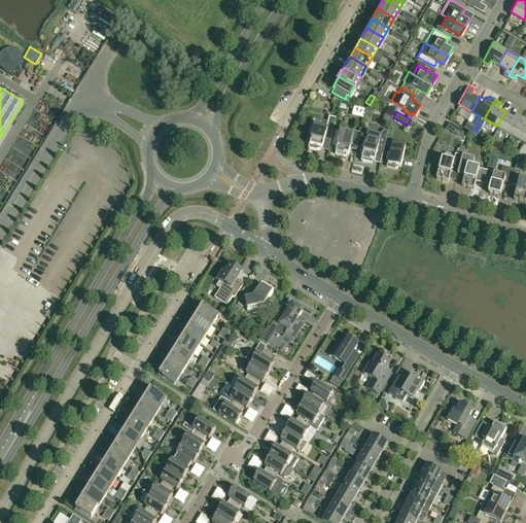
[(510,133),(521,114),(515,111),(513,115),(505,111),(497,126),(510,133)]
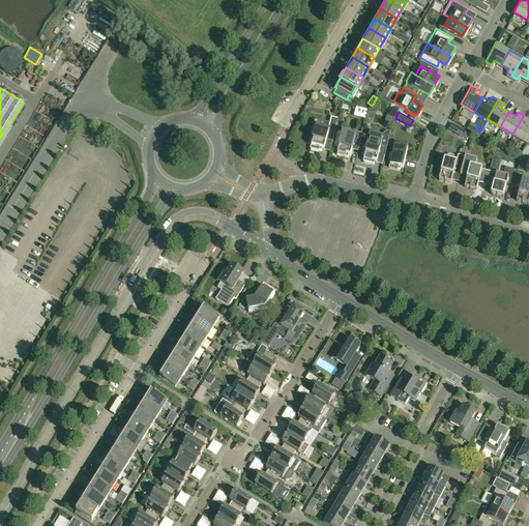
[(310,145),(320,148),(321,145),(323,145),(325,138),(331,139),(338,115),(330,114),(329,119),(315,115),(315,117),(314,117),(313,123),(311,122),(309,130),(311,130),(309,138),(312,138),(310,145)]
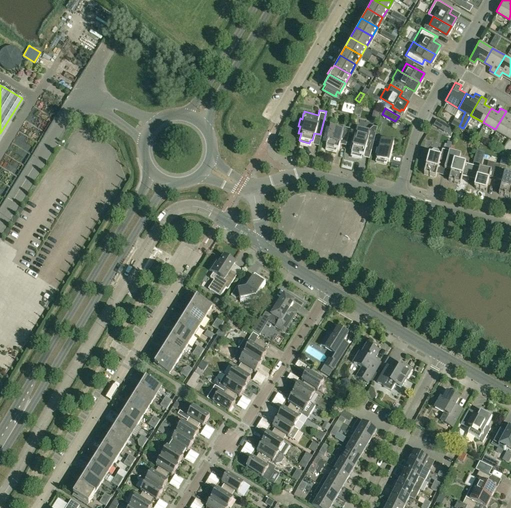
[(508,136),(510,130),(510,119),(509,118),(510,113),(506,111),(495,129),(508,136)]
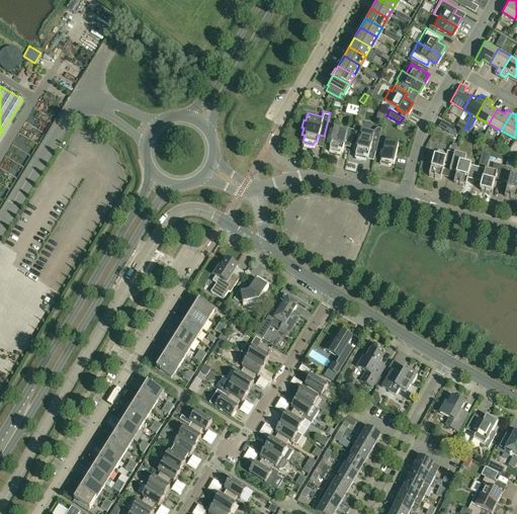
[(451,123),(447,130),(455,134),(458,127),(451,123)]
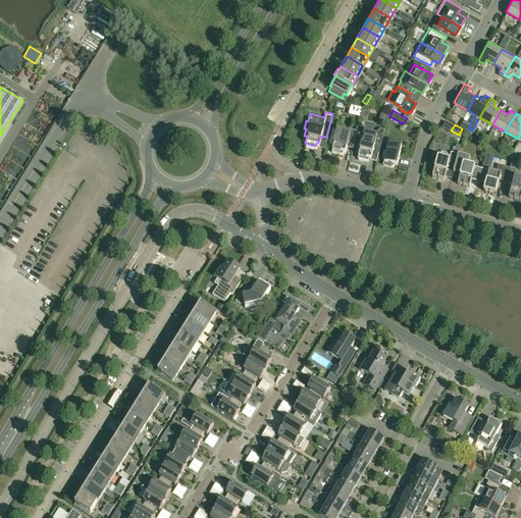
[(364,125),(362,134),(360,143),(357,142),(356,148),(358,149),(356,158),(366,161),(368,155),(370,156),(372,148),(378,150),(383,126),(379,125),(376,130),(375,132),(370,130),(371,127),(364,125)]
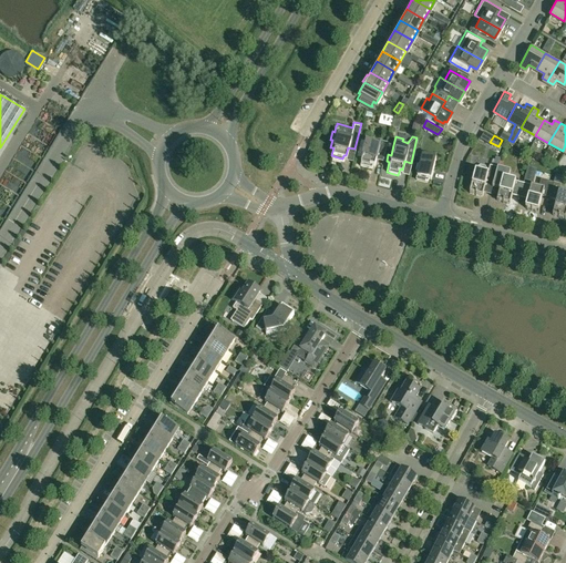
[(378,142),(366,139),(360,137),(356,153),(361,154),(359,162),(371,165),(371,162),(373,163),(376,154),(382,156),(387,140),(379,137),(378,142)]
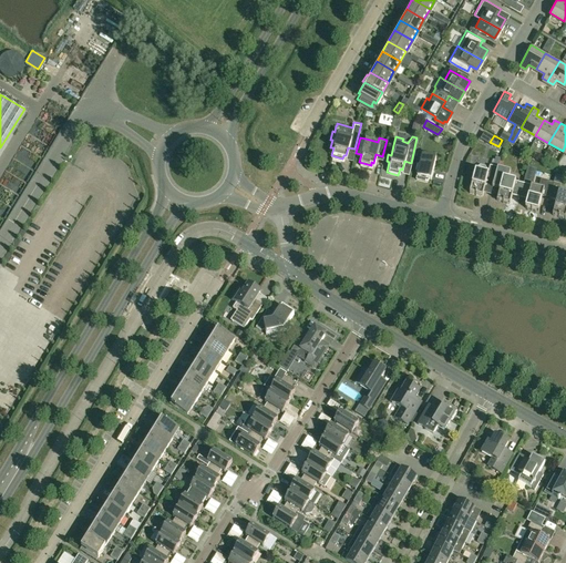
[(418,169),(415,176),(426,178),(428,176),(430,176),(435,156),(421,152),(419,162),(417,161),(414,167),(418,169)]
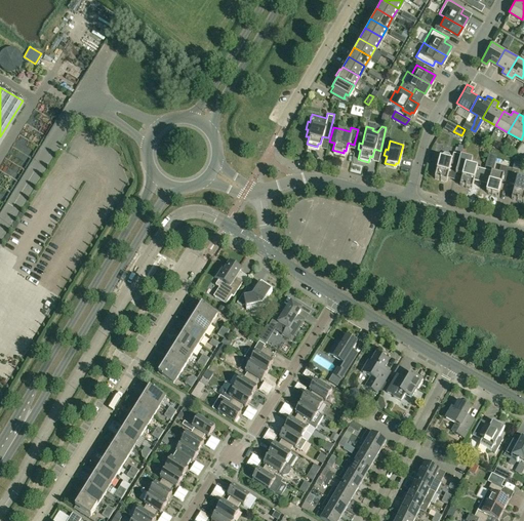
[(450,158),(448,157),(449,153),(448,151),(443,149),(442,151),(440,155),(439,155),(438,161),(436,160),(434,168),(436,168),(434,175),(446,178),(449,164),(456,166),(459,152),(452,150),(450,158)]
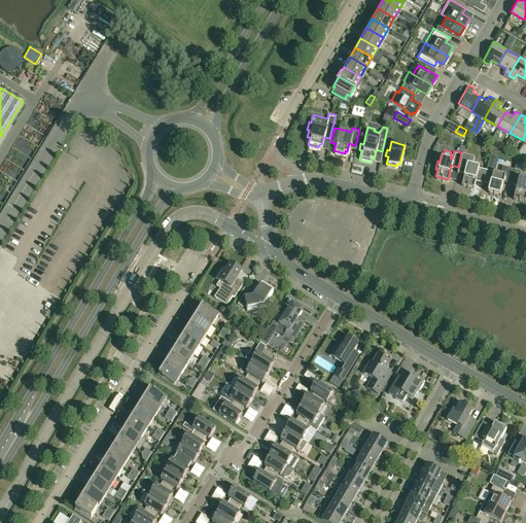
[(486,167),(494,169),(498,153),(489,151),(486,167)]
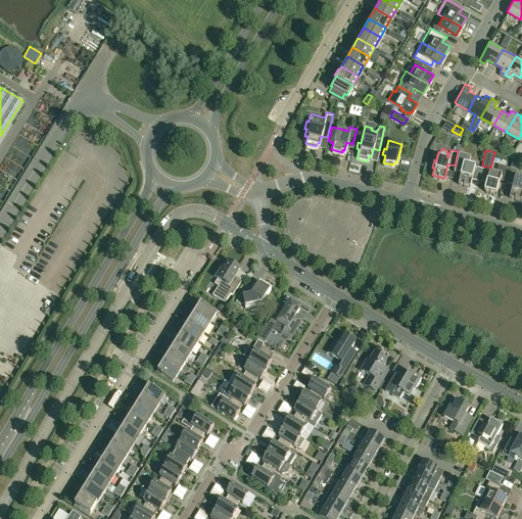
[(478,179),(481,166),(468,162),(470,154),(458,151),(455,166),(461,168),(457,181),(469,184),(471,177),(478,179)]
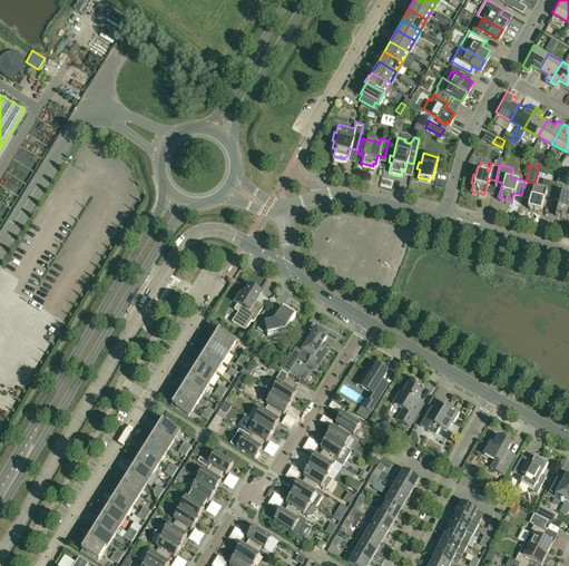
[(558,169),(556,179),(563,182),(566,172),(558,169)]
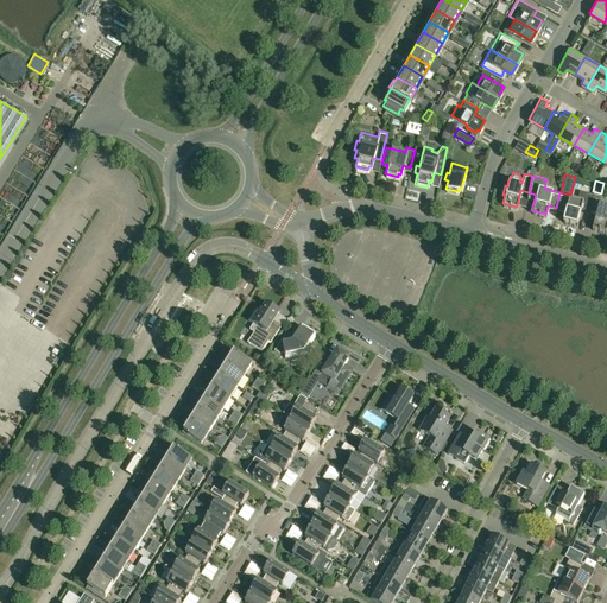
[(588,208),(593,191),(579,188),(576,197),(560,192),(556,208),(564,210),(562,219),(576,222),(580,207),(588,208)]
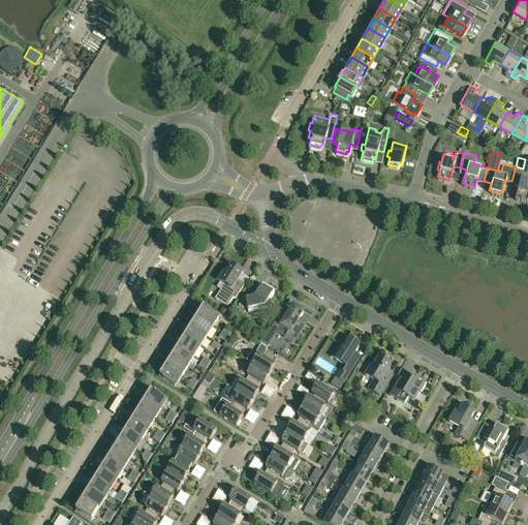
[(527,174),(522,173),(523,168),(516,166),(511,181),(518,183),(515,197),(526,201),(527,198),(527,174)]
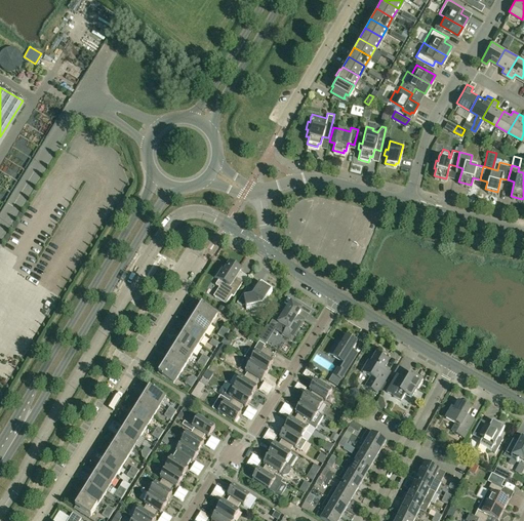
[(81,167),(72,181),(77,185),(86,171),(81,167)]
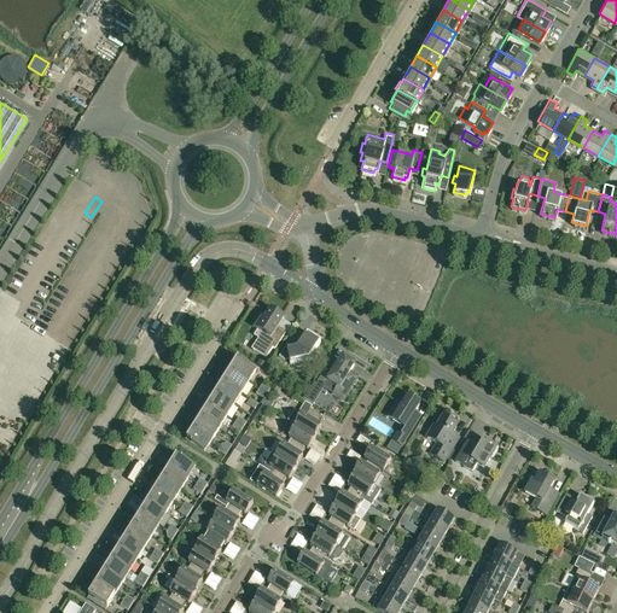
[(275,325),(283,314),(280,313),(281,310),(274,304),(272,307),(269,305),(263,315),(257,313),(251,322),(256,326),(252,331),(257,334),(250,345),(265,354),(272,344),(274,345),(283,332),(277,327),(275,325)]
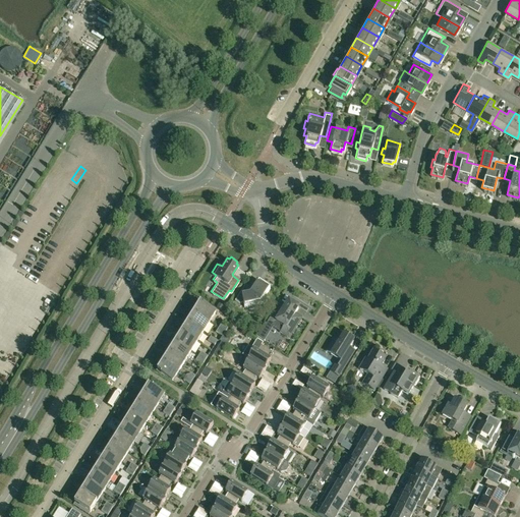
[(242,299),(243,304),(267,299),(265,292),(269,285),(258,278),(255,281),(256,283),(251,284),(245,280),(234,297),(238,300),(242,299)]
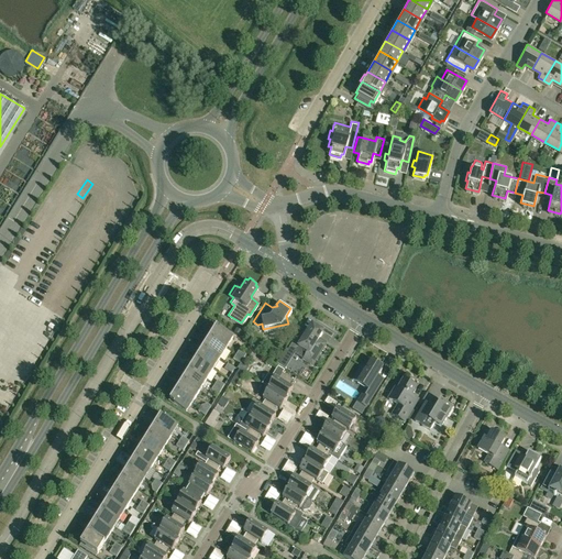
[(285,364),(284,363),(286,359),(291,350),(293,349),(294,347),(295,348),(304,353),(301,355),(311,362),(326,340),(318,335),(321,329),(322,328),(320,327),(322,324),(315,319),(313,322),(311,321),(310,322),(306,329),(300,325),(301,325),(300,324),(287,346),(285,344),(276,359),(285,364)]
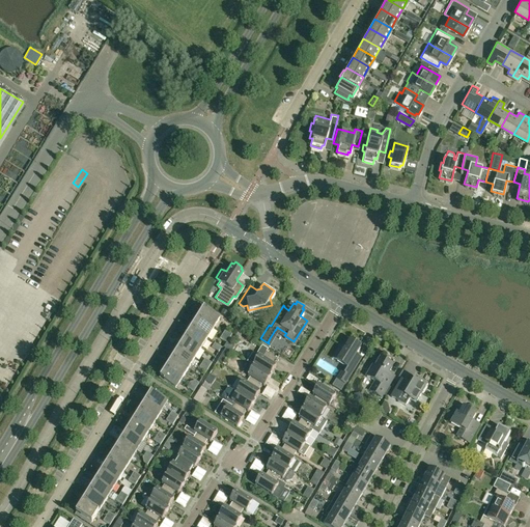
[(197,314),(213,325),(219,314),(203,304),(197,314)]
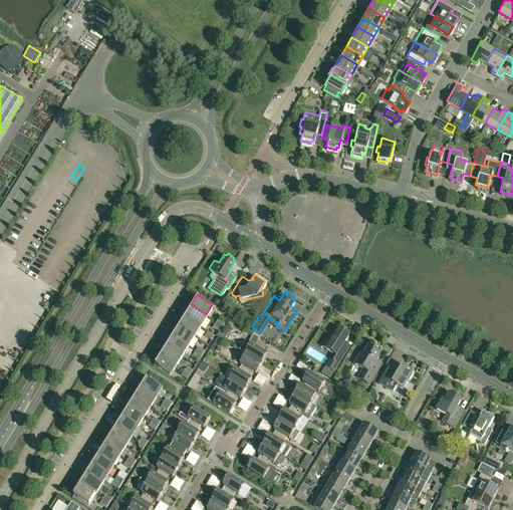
[(222,297),(216,294),(213,299),(218,303),(221,298),(222,297)]
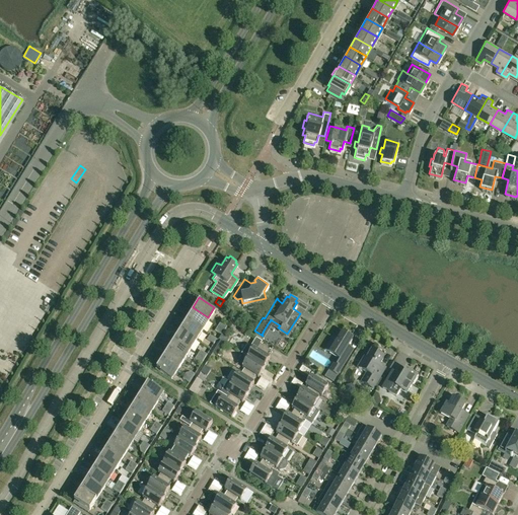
[(202,327),(208,317),(193,307),(187,317),(202,327)]
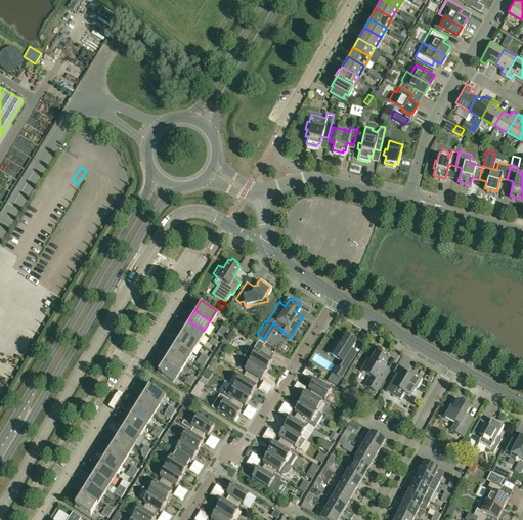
[(198,340),(204,331),(188,320),(182,331),(198,340)]
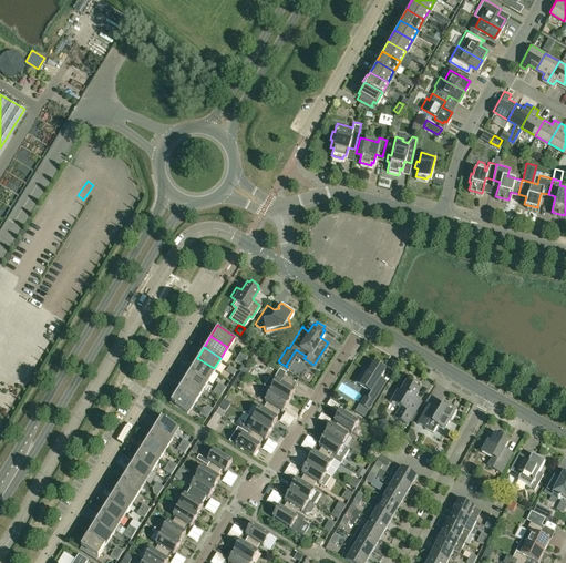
[(240,349),(237,354),(244,358),(247,352),(240,349)]
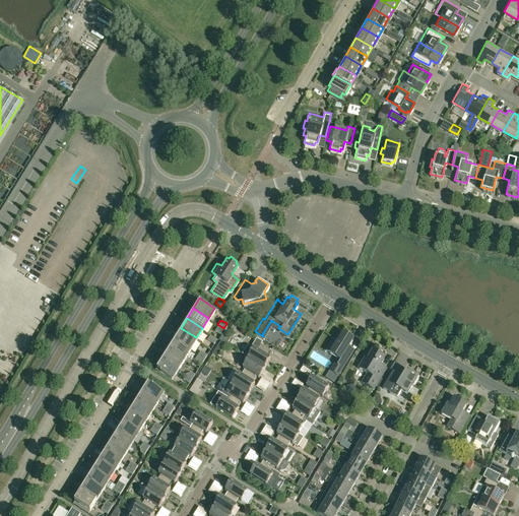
[(217,324),(214,328),(220,332),(222,330),(223,328),(217,324)]
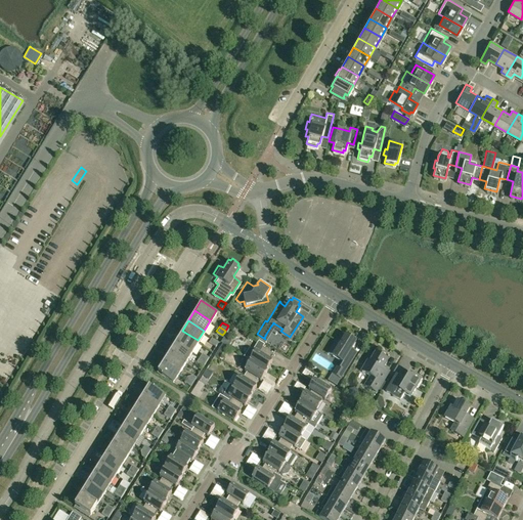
[(191,350),(198,340),(182,331),(175,341),(191,350)]
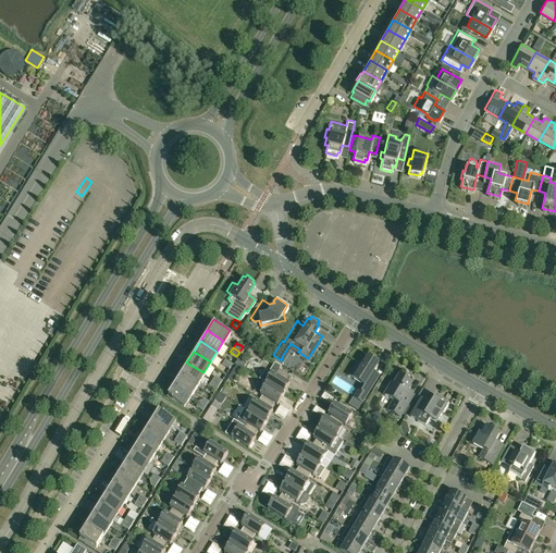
[(236,356),(234,359),(242,365),(246,358),(238,354),(236,356)]
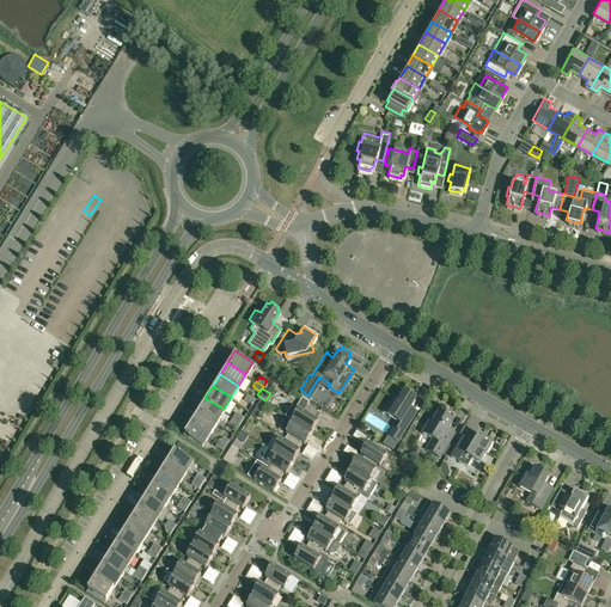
[(391,393),(382,409),(388,412),(397,418),(388,433),(383,440),(392,446),(397,439),(402,429),(414,412),(416,409),(410,404),(415,396),(403,388),(397,397),(391,393)]
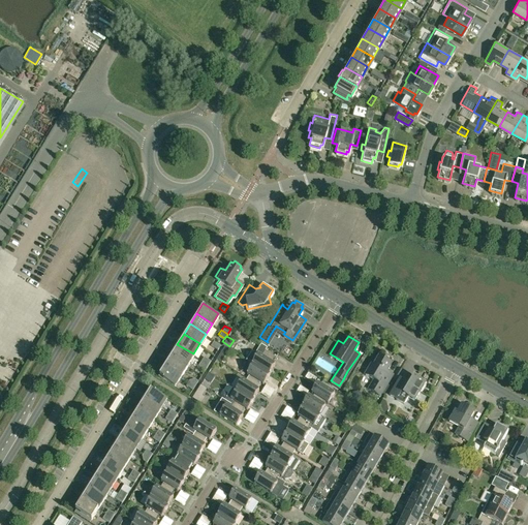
[(210,342),(217,346),(220,342),(213,338),(210,342)]
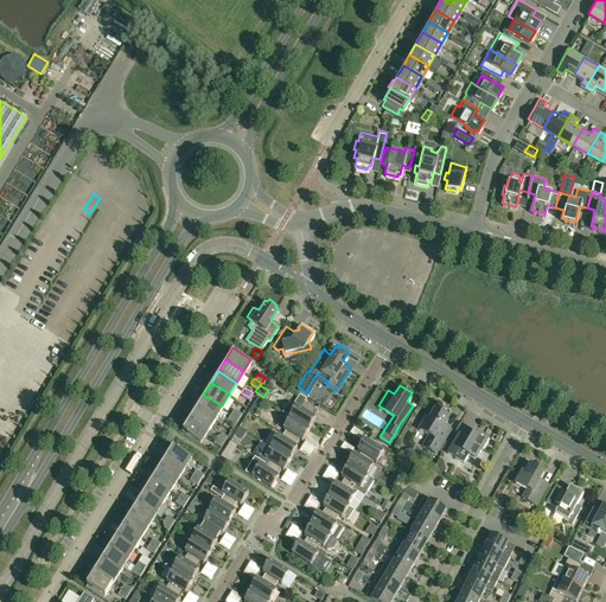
[(288,414),(289,415),(289,414),(307,426),(308,426),(314,415),(312,412),(316,405),(304,398),(305,395),(299,391),(293,401),(292,401),(291,401),(288,401),(287,402),(284,408),(281,410),(284,411),(288,414)]
